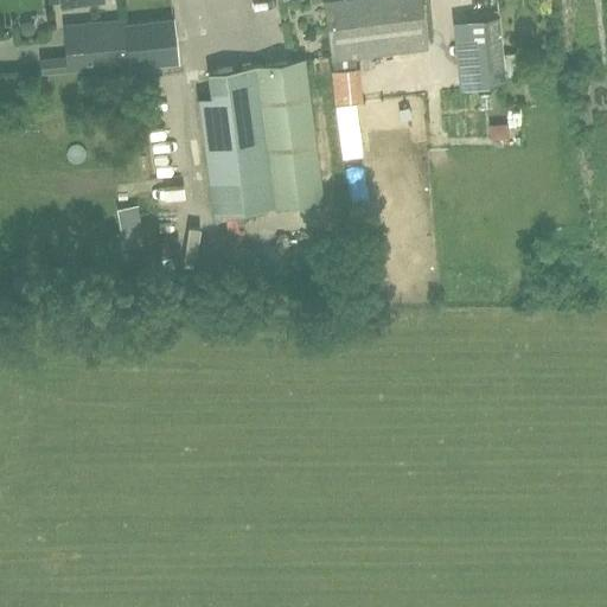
[(422,0),(326,0),(333,61),(428,51),(422,0)]
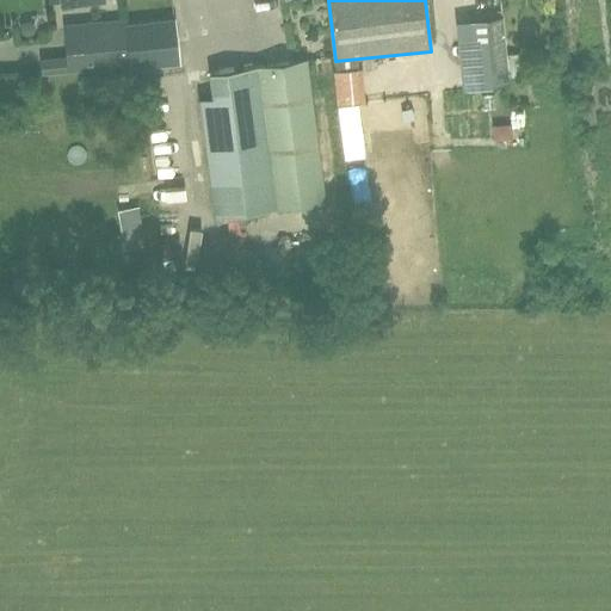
[(174,17),(125,22),(131,67),(179,61),(174,17)]
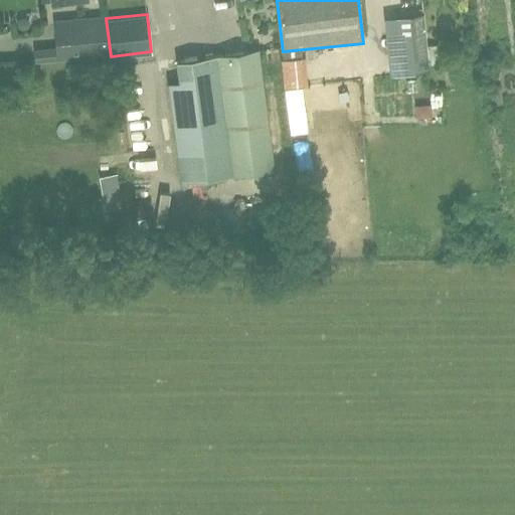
[(426,70),(426,59),(421,14),(397,16),(401,60),(402,72),(426,70)]
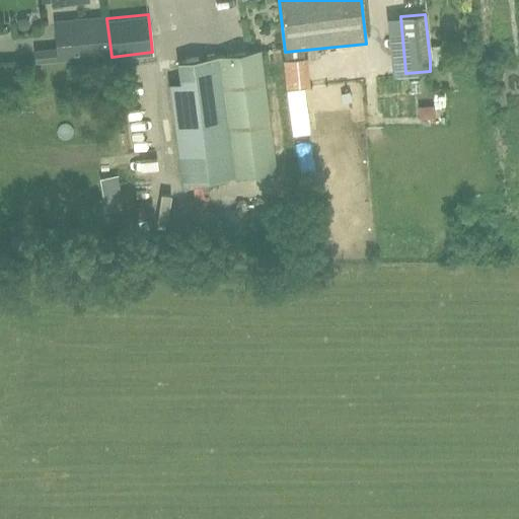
[(110,57),(109,55),(105,18),(55,24),(59,56),(36,58),(38,65),(108,57),(110,57)]
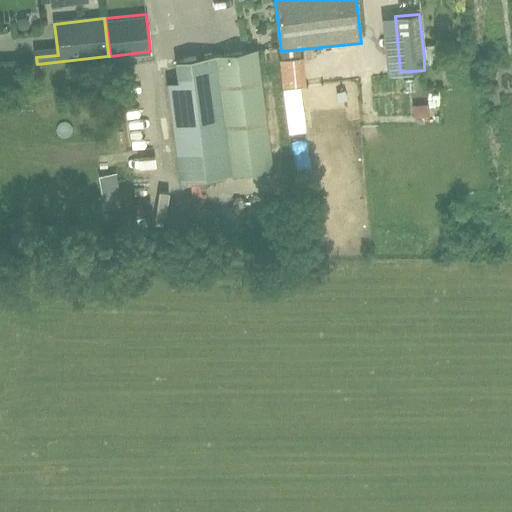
[(279,50),(264,50),(264,69),(279,69),(279,50)]
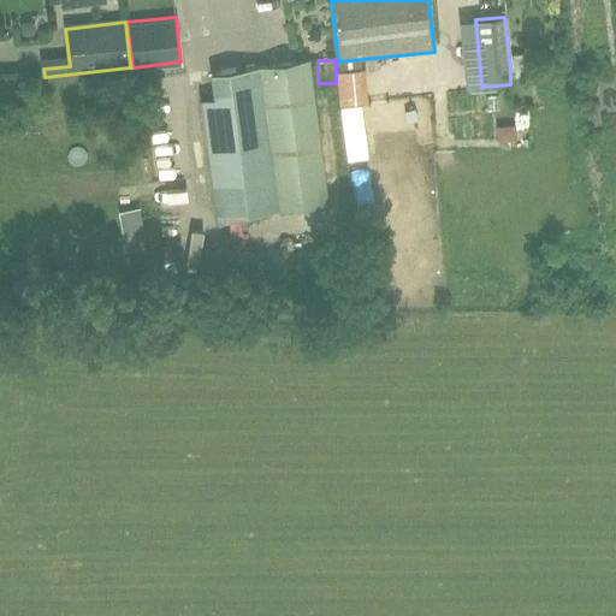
[(217,99),(202,101),(218,220),(327,206),(309,63),(213,76),(217,99)]
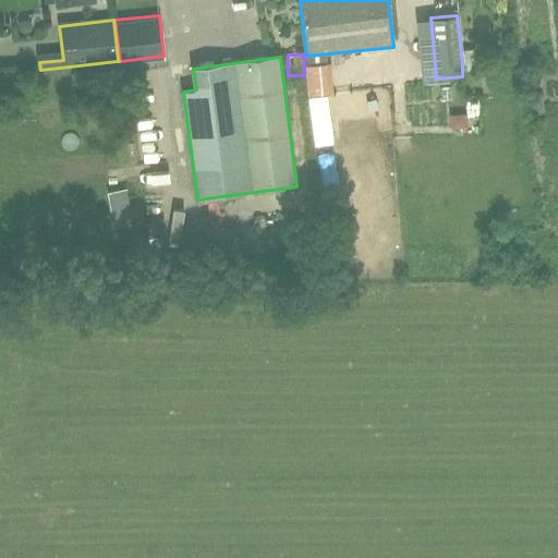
[(366,61),(367,87),(393,86),(392,59),(366,61)]
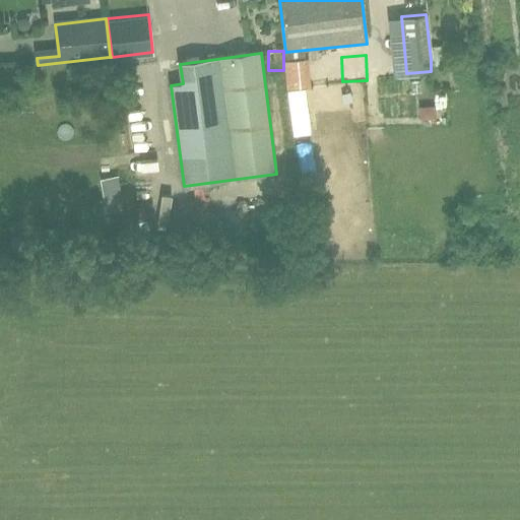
[(290,89),(312,87),(309,60),(288,62),(290,89)]
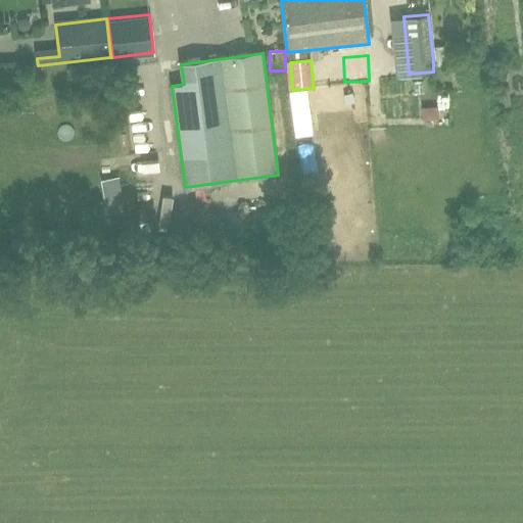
[(158,124),(134,125),(136,151),(160,150),(158,124)]
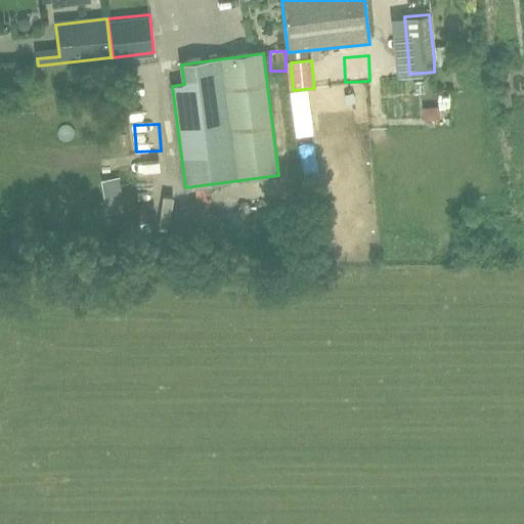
[(104,213),(123,210),(118,176),(99,179),(104,213)]
